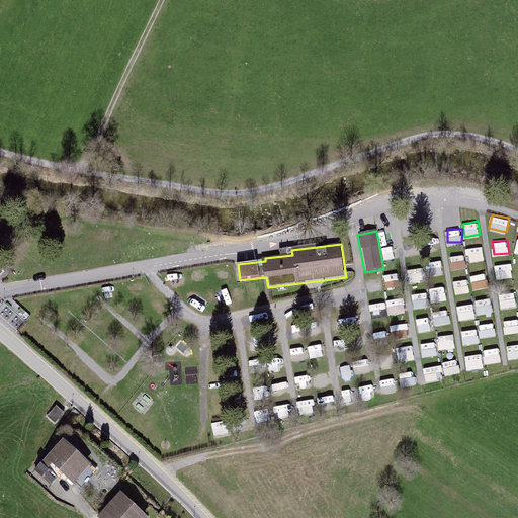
[(471,270),(486,268),(482,244),(467,247),(471,270)]
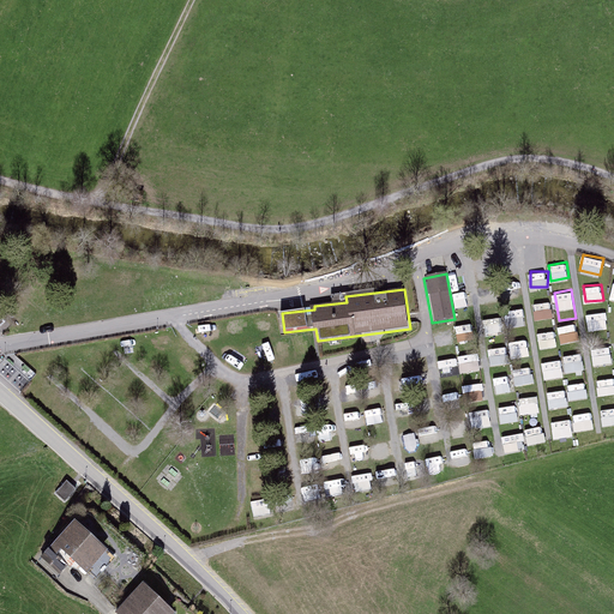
[(547,300),(533,302),(536,317),(549,314),(547,300)]
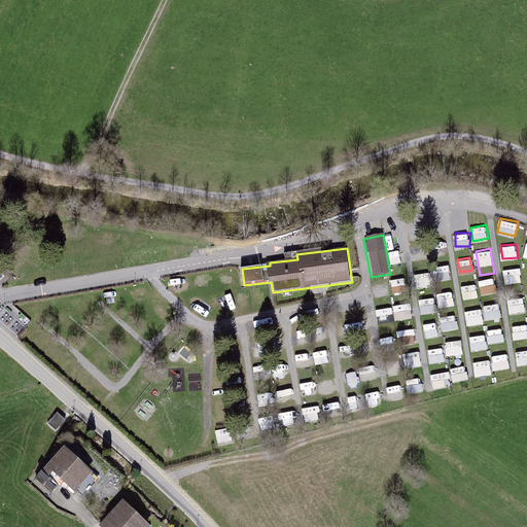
[(435,266),(437,279),(452,278),(450,264),(435,266)]
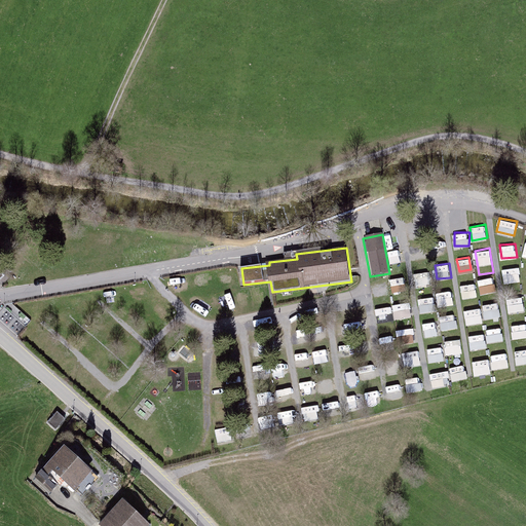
[(222,268),(225,282),(236,279),(233,265),(222,268)]
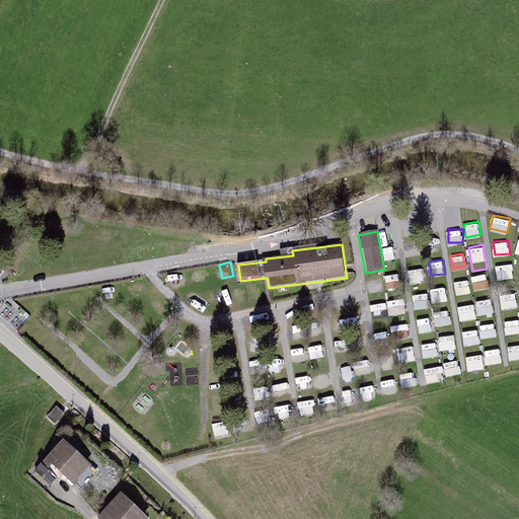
[(498,278),(512,277),(511,263),(497,264),(498,278)]
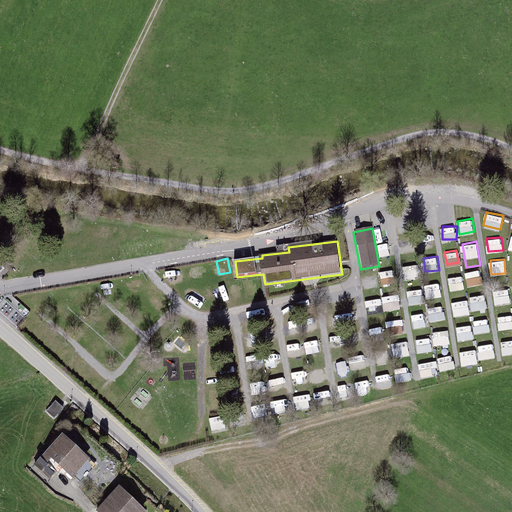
[(187,264),(189,277),(204,275),(203,262),(187,264)]
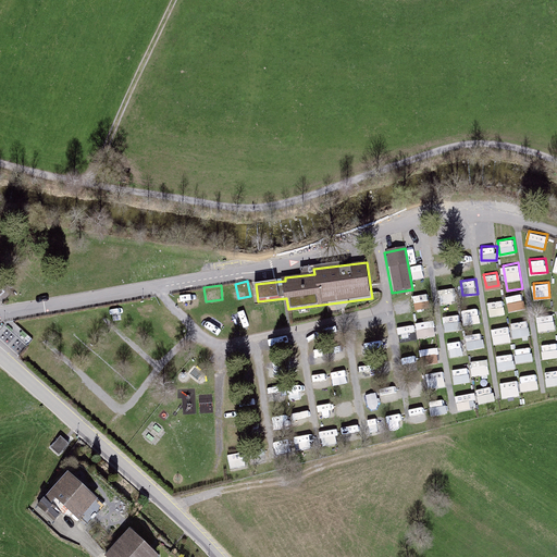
[(454,286),(440,287),(441,300),(455,299),(454,286)]
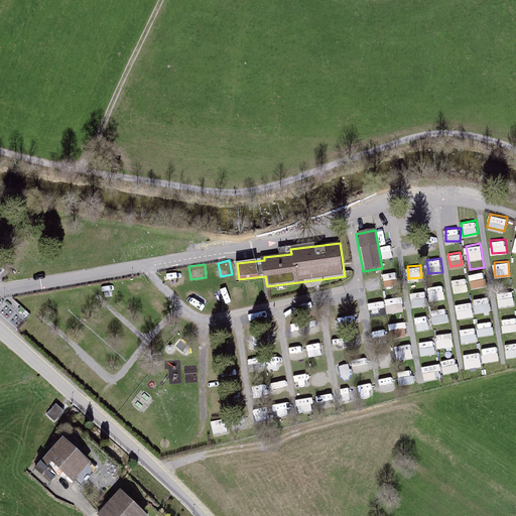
[(396,285),(395,277),(385,278),(386,286),(396,285)]
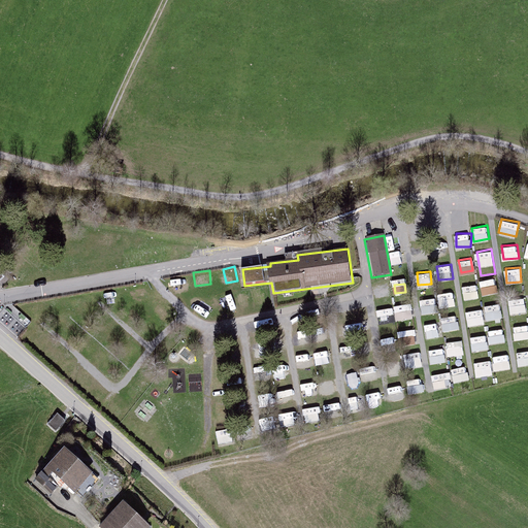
[(463,285),(464,297),(476,295),(475,284),(463,285)]
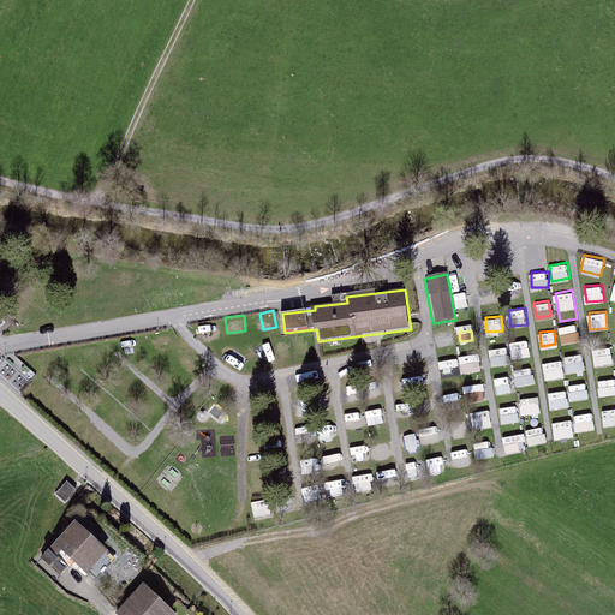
[(512,340),(514,357),(530,354),(529,338),(512,340)]
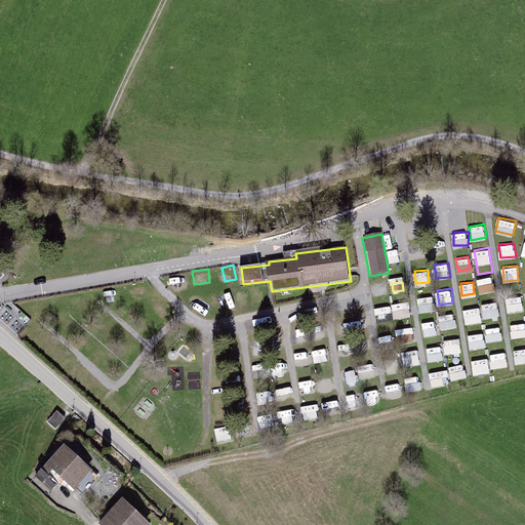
[(435,294),(418,296),(420,311),(436,309),(435,294)]
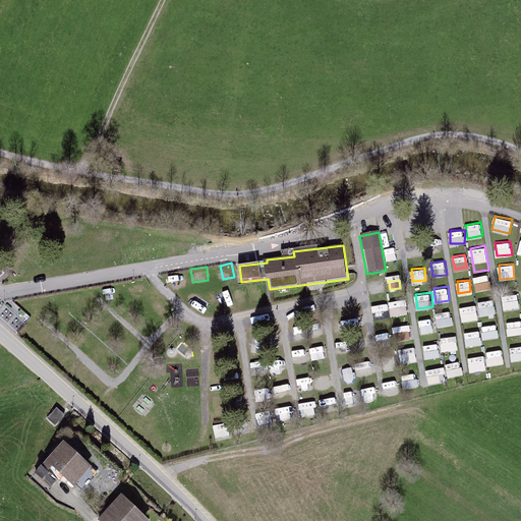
[(517,292),(502,295),(505,309),(519,306),(517,292)]
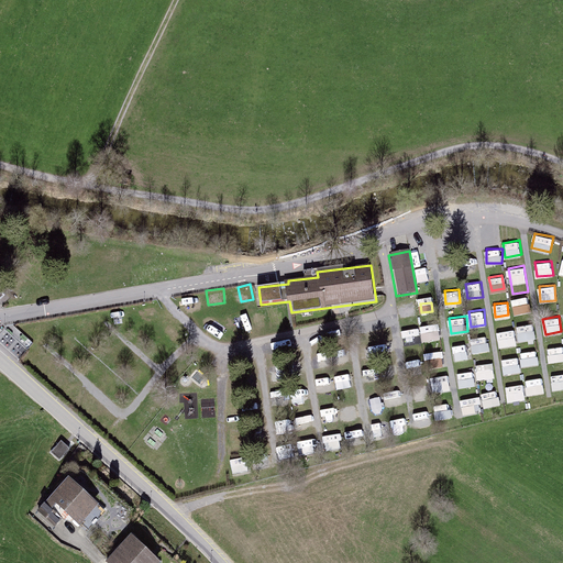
[(161,329),(170,337),(178,328),(168,320),(161,329)]
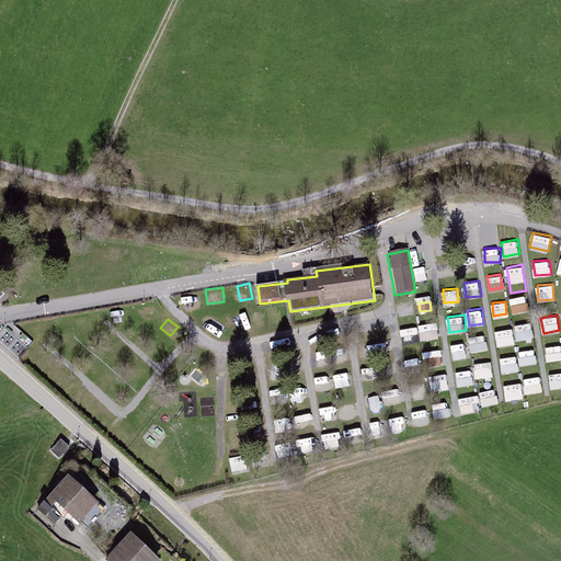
[(535,335),(531,320),(514,324),(517,340),(535,335)]
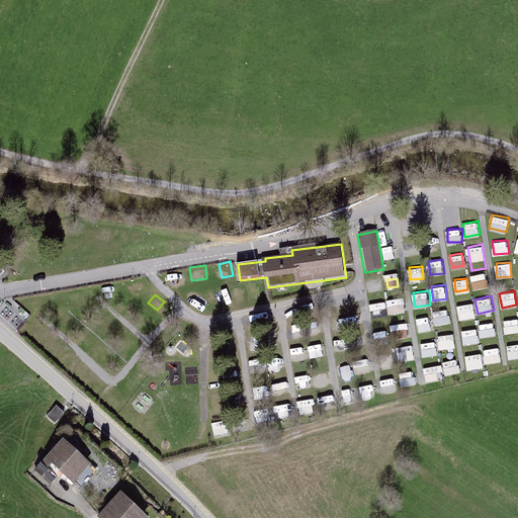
[(390,313),(405,311),(404,296),(387,297),(390,313)]
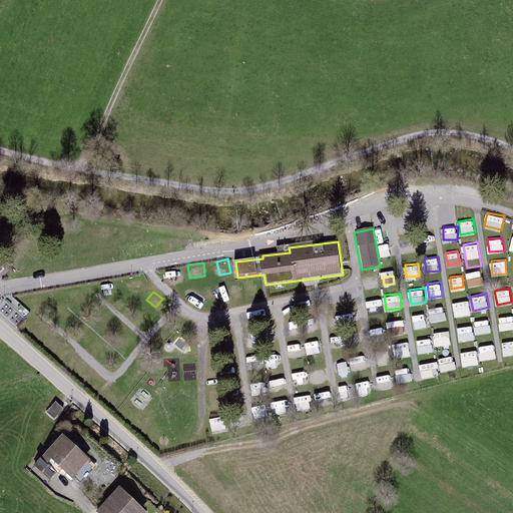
[(453,301),(455,315),(471,314),(470,299),(453,301)]
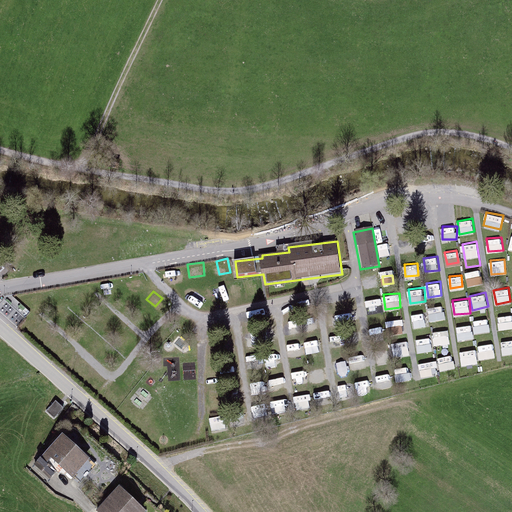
[(444,305),(428,307),(430,320),(446,318),(444,305)]
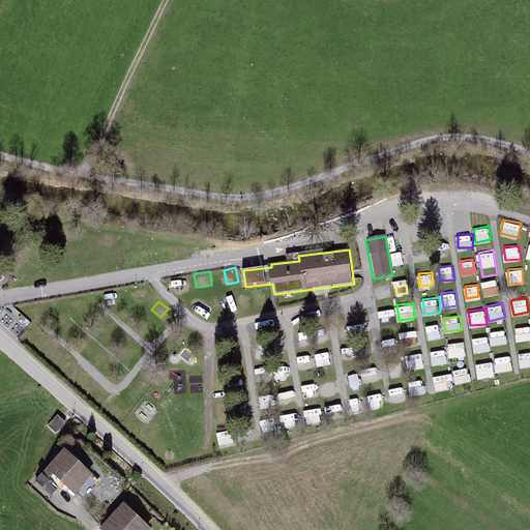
[(442,322),(427,322),(428,336),(443,335),(442,322)]
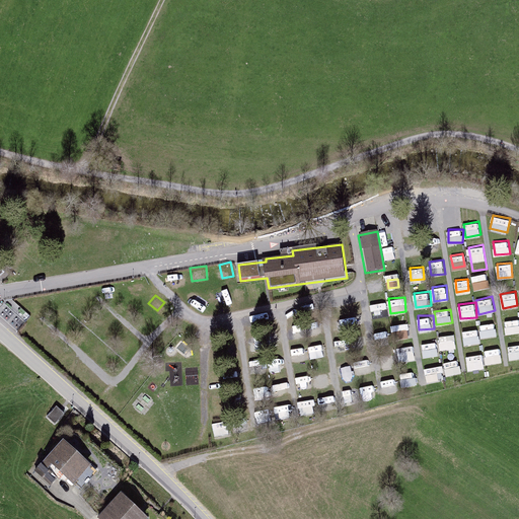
[(518,317),(505,319),(506,332),(518,331),(518,317)]
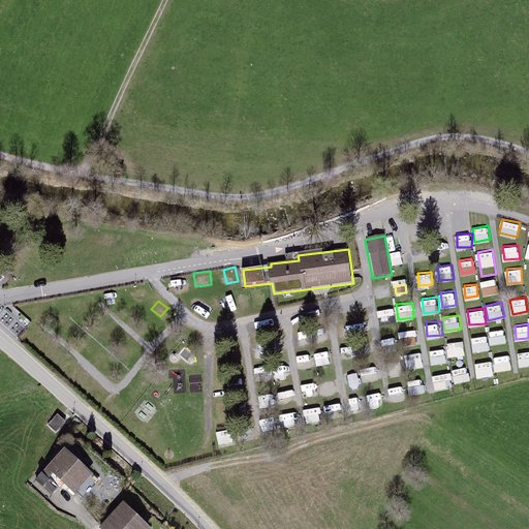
[(415,328),(401,330),(403,345),(417,343),(415,328)]
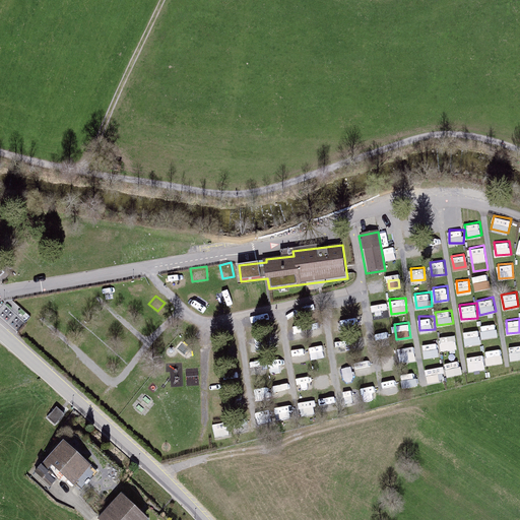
[(496,323),(480,324),(481,337),(498,335),(496,323)]
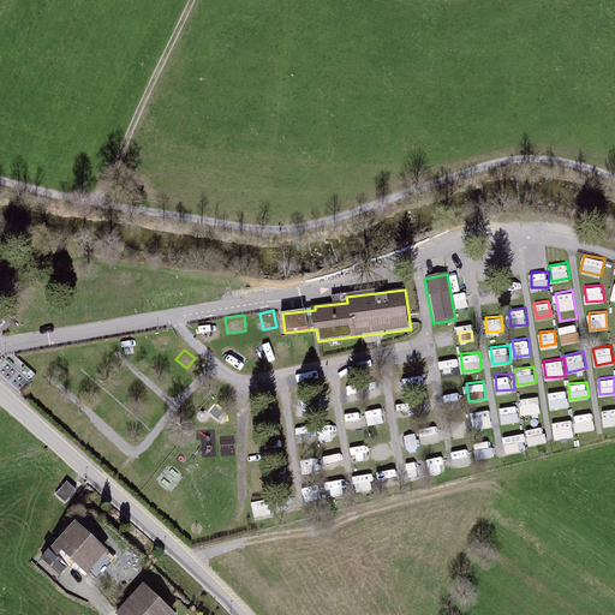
[(550,407),(568,407),(568,389),(550,390),(550,407)]
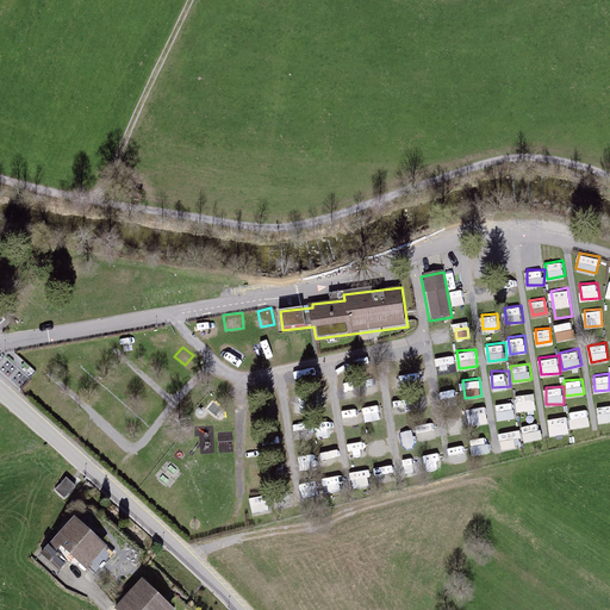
[(609,391),(595,392),(595,402),(609,400),(609,391)]
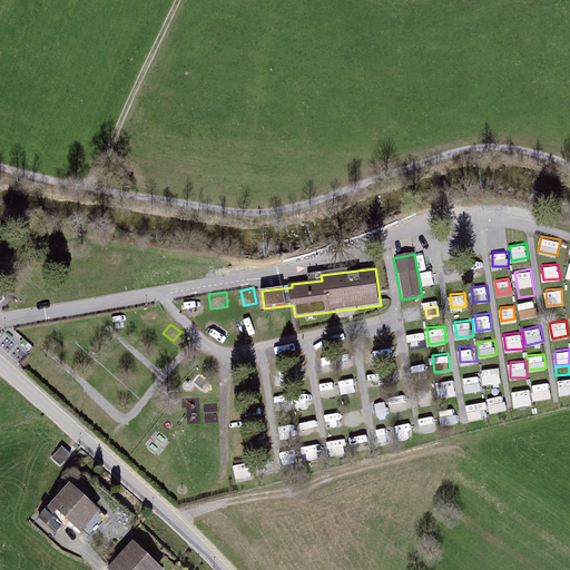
[(482,367),(483,383),(501,382),(500,366),(482,367)]
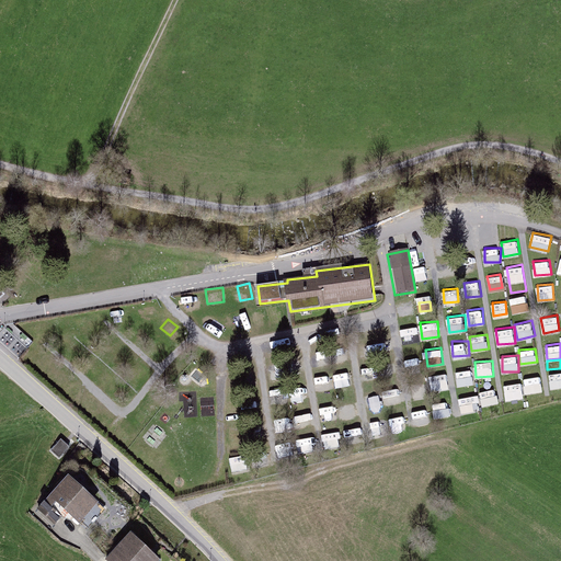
[(457,369),(458,384),(472,382),(471,368),(457,369)]
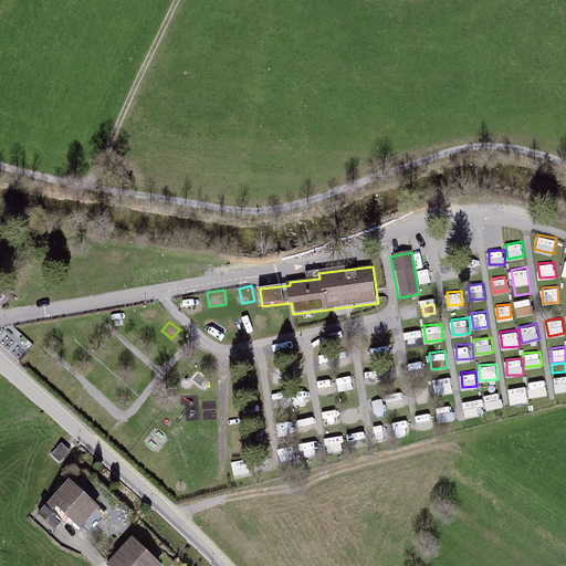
[(556,391),(565,389),(565,374),(554,376),(556,391)]
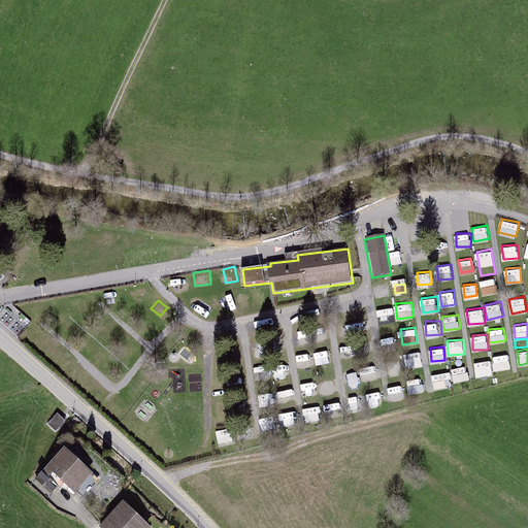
[(404,352),(406,366),(423,364),(421,350),(404,352)]
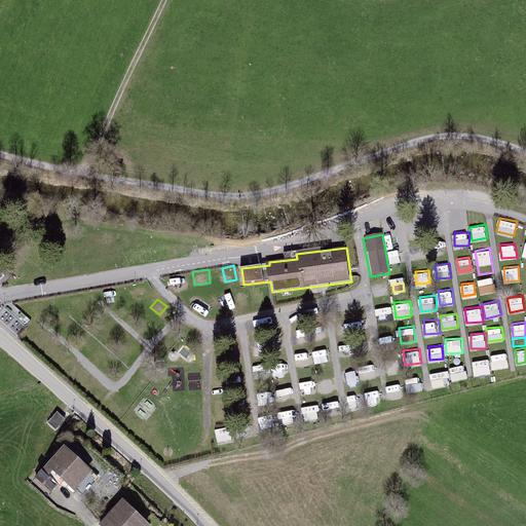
[(297,351),(297,363),(309,362),(308,350),(297,351)]
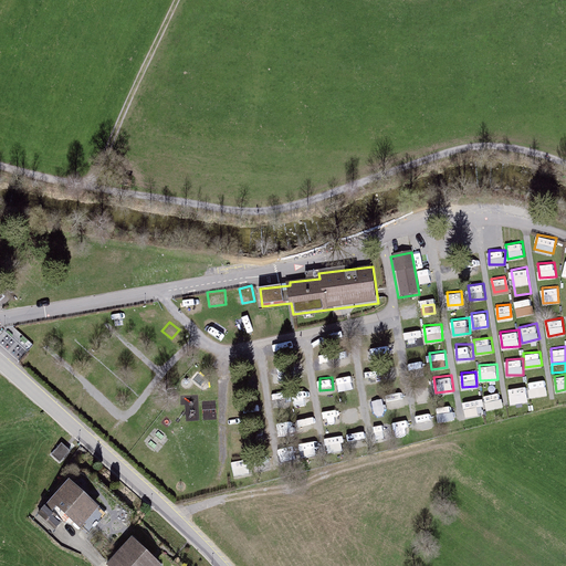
[(531,396),(548,392),(546,378),(528,380),(531,396)]
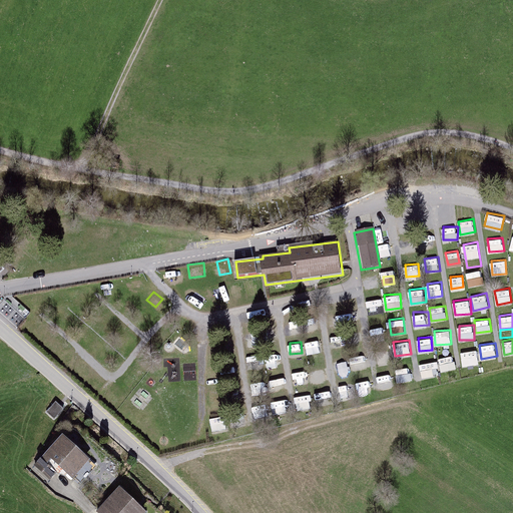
[(462,365),(479,363),(477,349),(461,350),(462,365)]
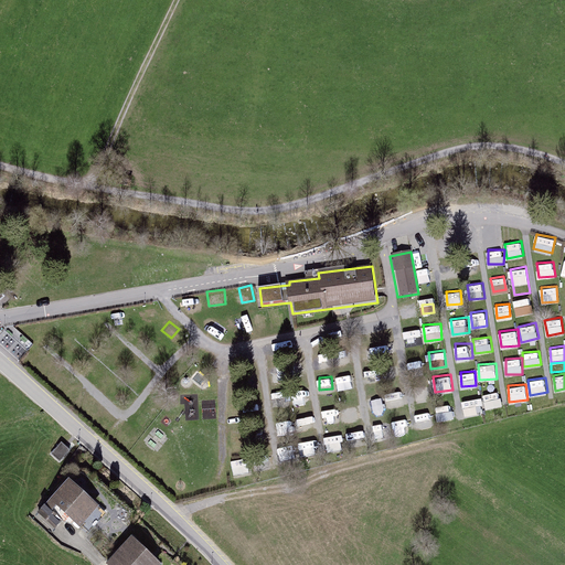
[(486,408),(502,405),(500,390),(483,392),(486,408)]
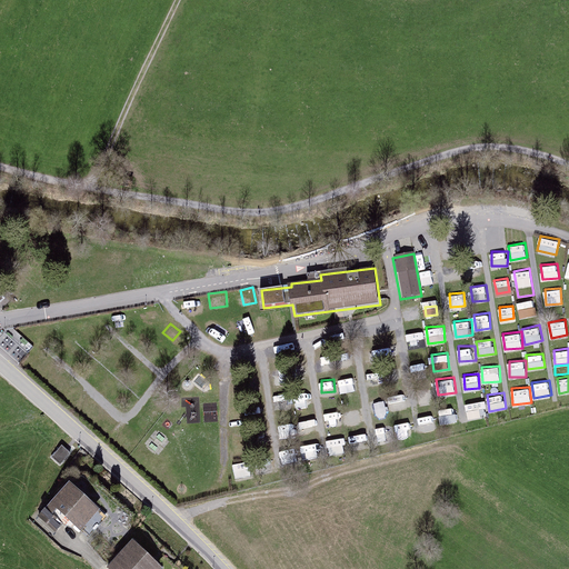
[(395,395),(396,409),(406,409),(405,395),(395,395)]
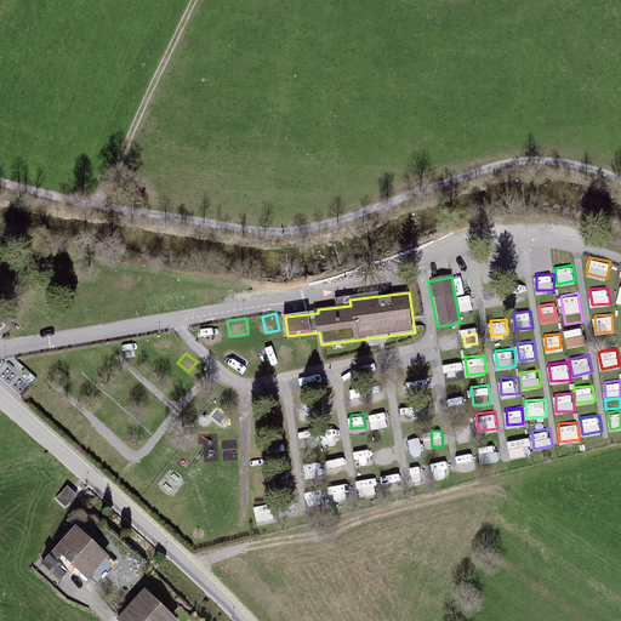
[(510,455),(531,453),(530,436),(508,438),(510,455)]
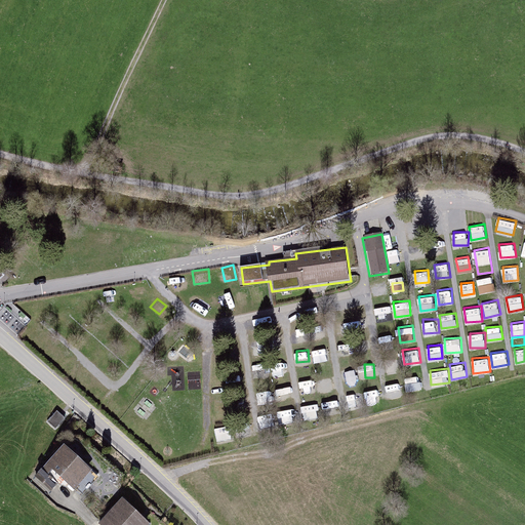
[(408,390),(420,388),(418,375),(406,378),(408,390)]
